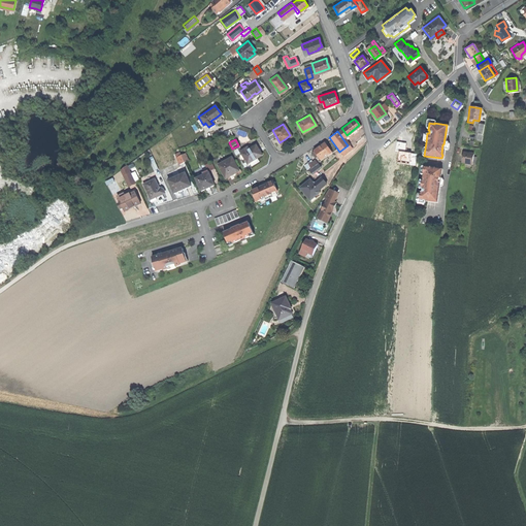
[(318,146),(313,150),(316,154),(319,159),(330,152),(324,142),(318,146)]
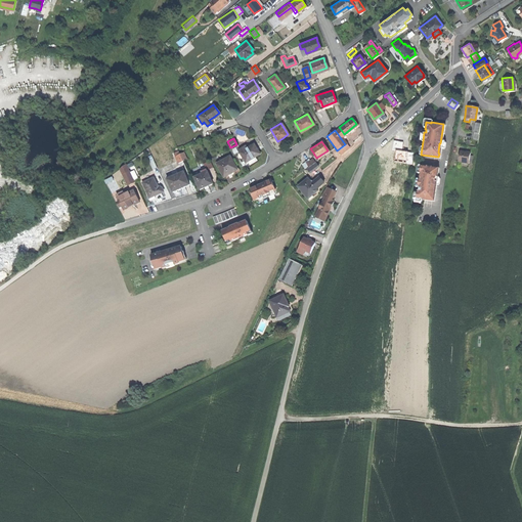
[(238,151),(245,161),(246,160),(254,156),(259,153),(256,147),(253,142),(246,146),(238,151)]
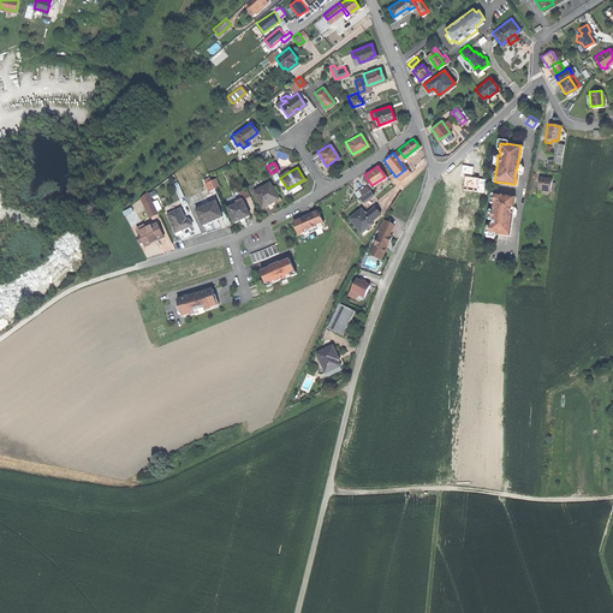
[(409,173),(405,170),(396,177),(398,180),(409,173)]
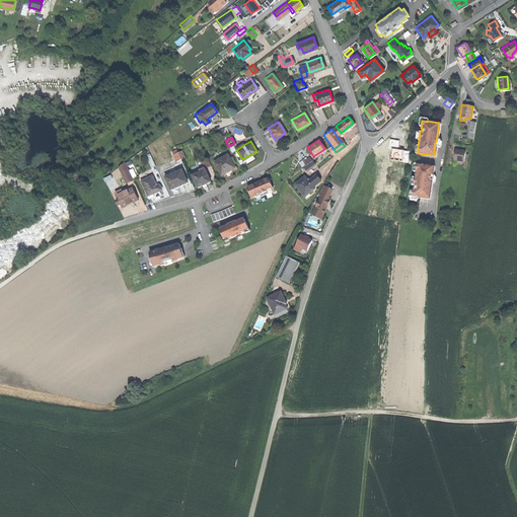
[(170,150),(175,160),(179,158),(176,151),(175,148),(170,150)]
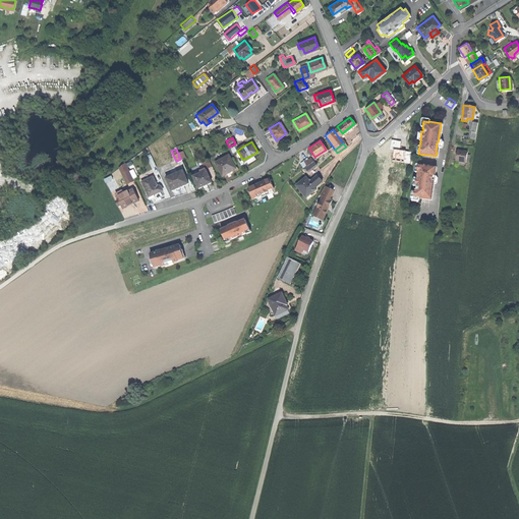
[(466,152),(455,150),(455,155),(454,160),(464,162),(466,152)]
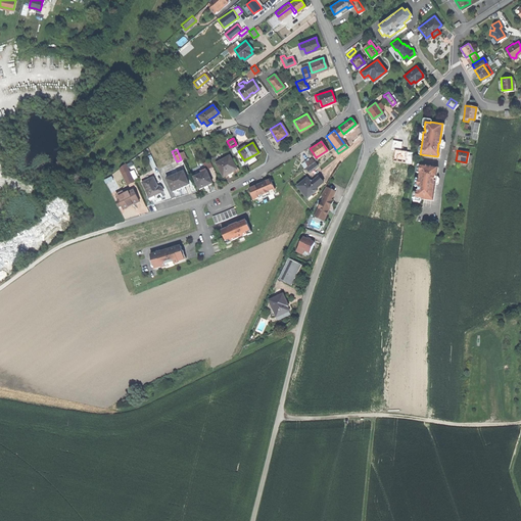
[(215,162),(222,176),(229,172),(235,168),(228,155),(215,162)]
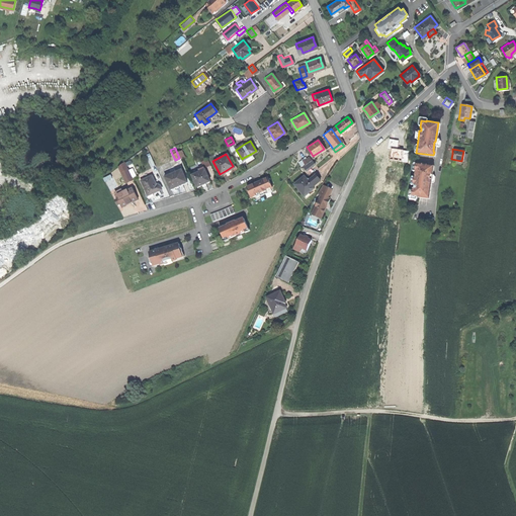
[(308,155),(301,160),(303,164),(311,159),(308,155)]
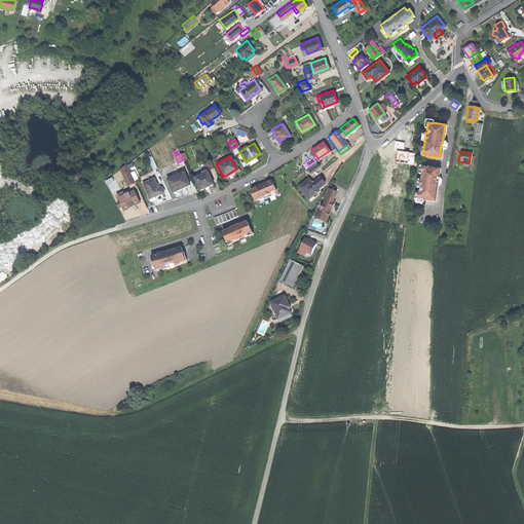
[(203,163),(207,170),(213,166),(210,159),(199,163),(200,165),(203,163)]
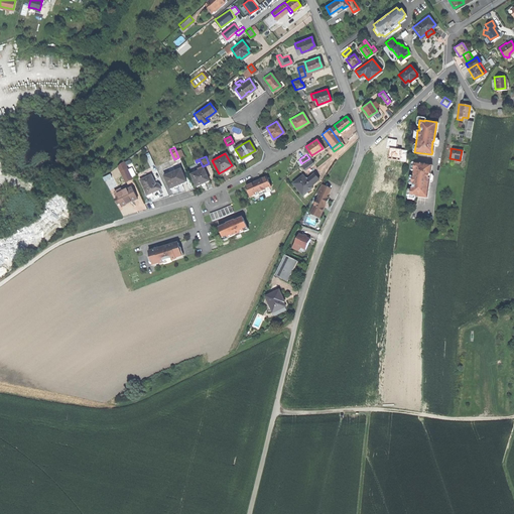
[(311,162),(309,158),(301,163),(300,164),(303,168),(311,162)]
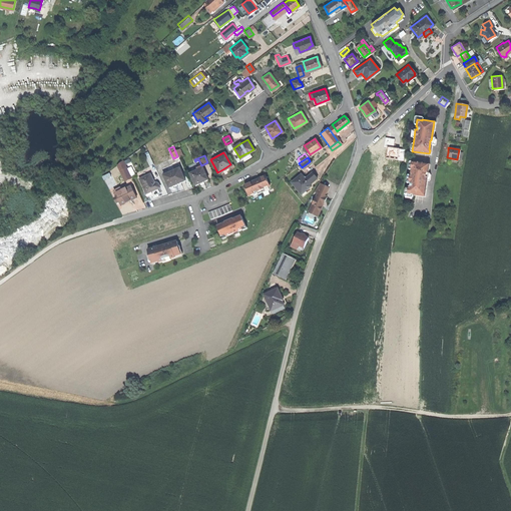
[(413,193),(424,195),(428,162),(412,160),(410,174),(409,181),(411,181),(410,185),(409,184),(408,192),(413,192),(413,193)]
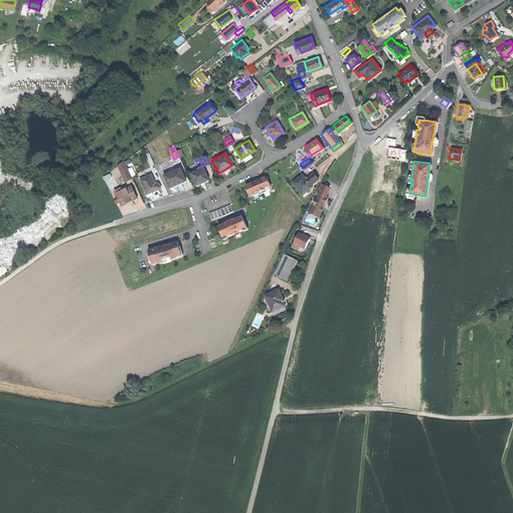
[(120,169),(125,179),(131,176),(126,166),(120,169)]
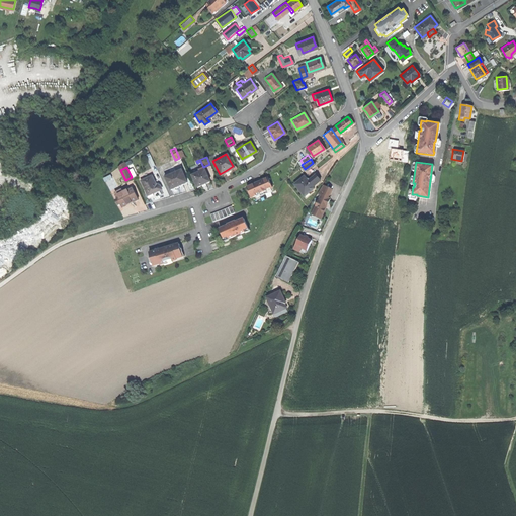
[(191,174),(196,186),(201,184),(201,185),(203,184),(205,183),(204,183),(209,181),(203,167),(198,169),(199,171),(191,174)]
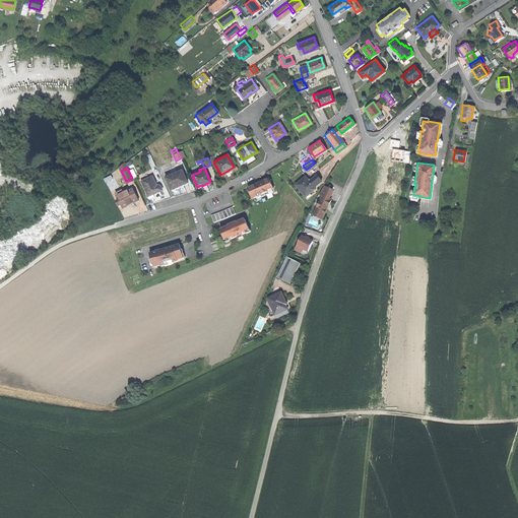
[(163,175),(170,189),(178,186),(186,182),(180,170),(171,174),(170,172),(163,175)]
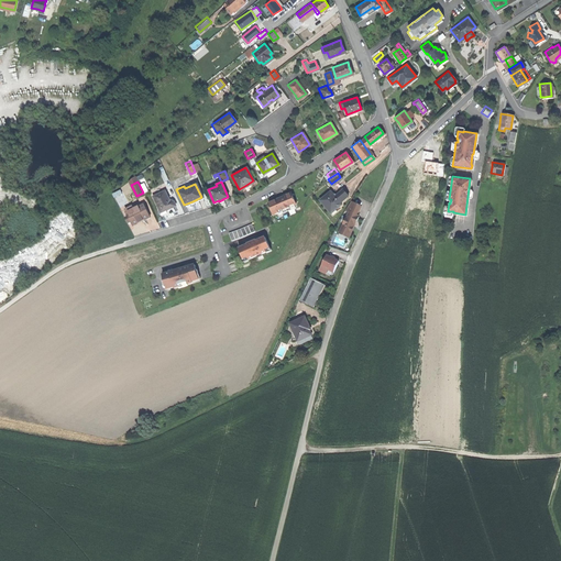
[(157,207),(160,211),(172,205),(174,204),(173,202),(171,200),(168,200),(163,189),(152,195),(157,207)]
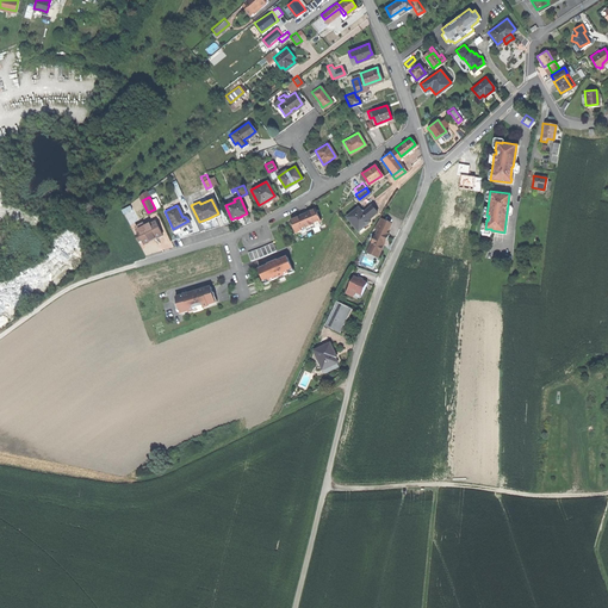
[(346,216),(355,228),(360,224),(363,225),(368,221),(367,218),(372,215),(376,211),(371,205),(361,212),(357,206),(346,216)]
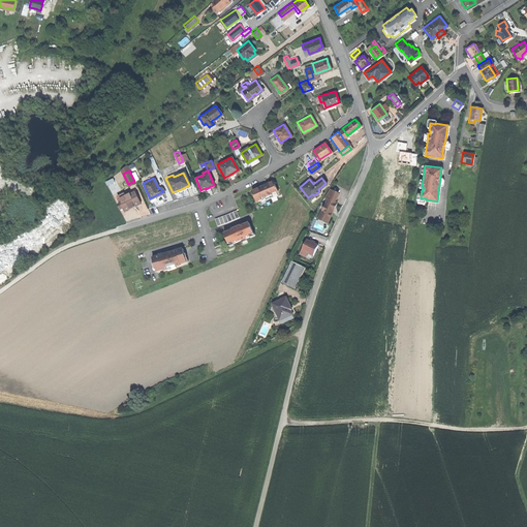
[(252,189),(256,199),(276,191),(272,180),(264,183),(258,185),(258,186),(252,189)]
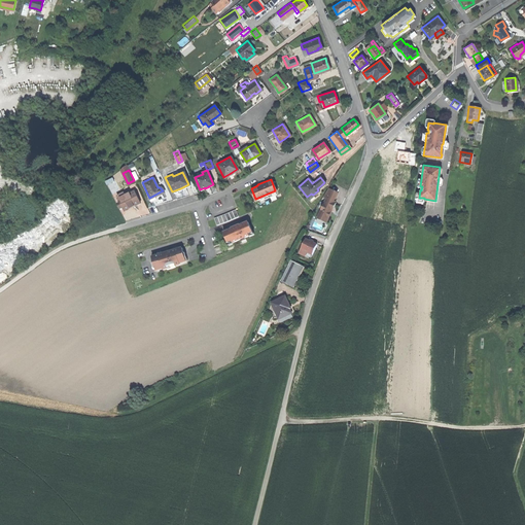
[(321,196),(324,197),(331,200),(335,191),(325,187),(321,196)]
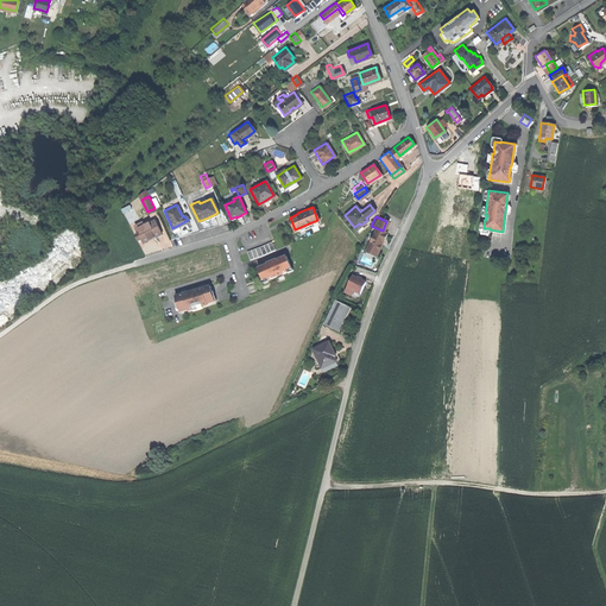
[(133,223),(141,241),(151,237),(161,233),(153,220),(149,221),(143,223),(140,220),(133,223)]
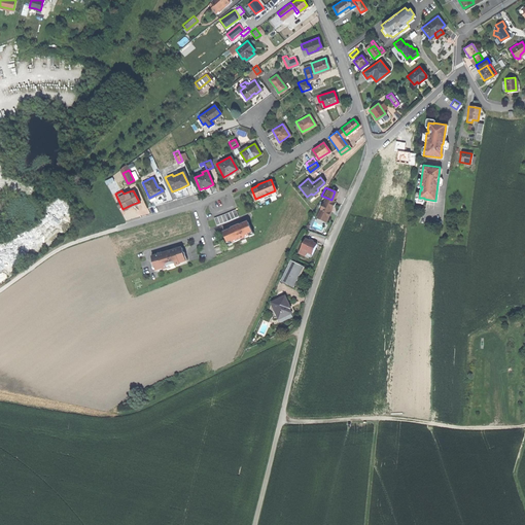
[(162,195),(161,191),(149,198),(147,194),(145,194),(148,200),(155,197),(162,195)]
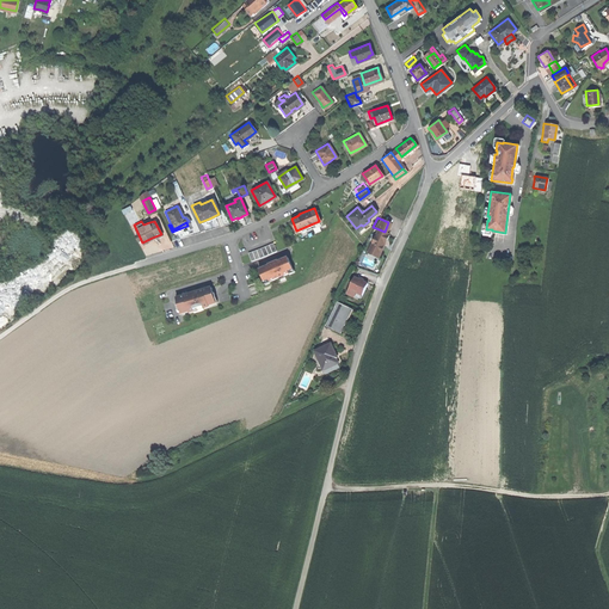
[(385,232),(376,228),(367,248),(377,253),(382,244),(387,233),(385,232)]
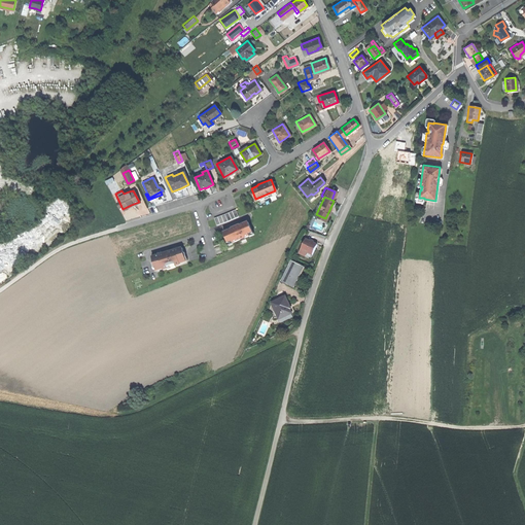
[(235,208),(223,212),(226,219),(237,215),(235,208)]
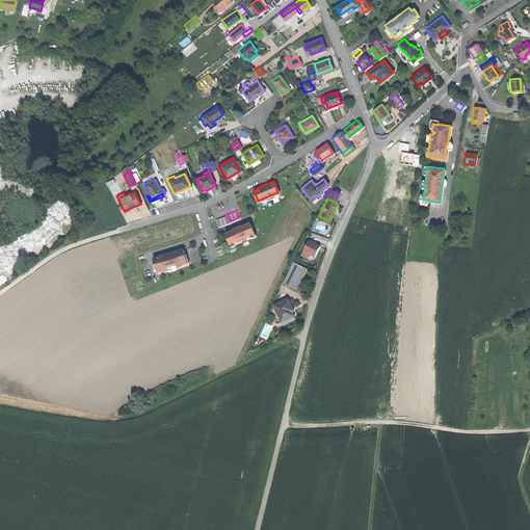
[(214,218),(217,226),(229,221),(226,214),(214,218)]
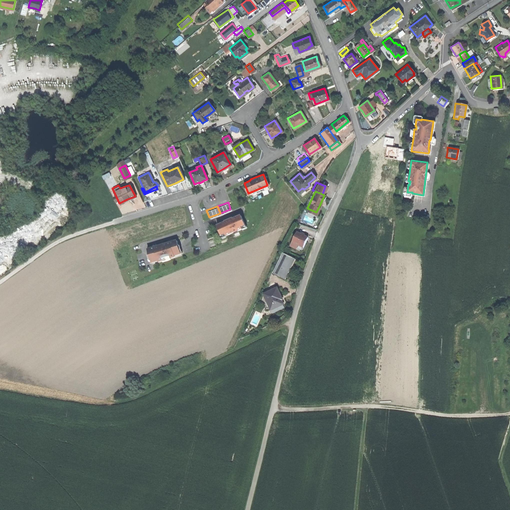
[(228,219),(215,224),(221,237),(225,235),(225,234),(232,231),(233,231),(236,230),(236,229),(240,227),(241,228),(245,226),(240,214),(228,219)]
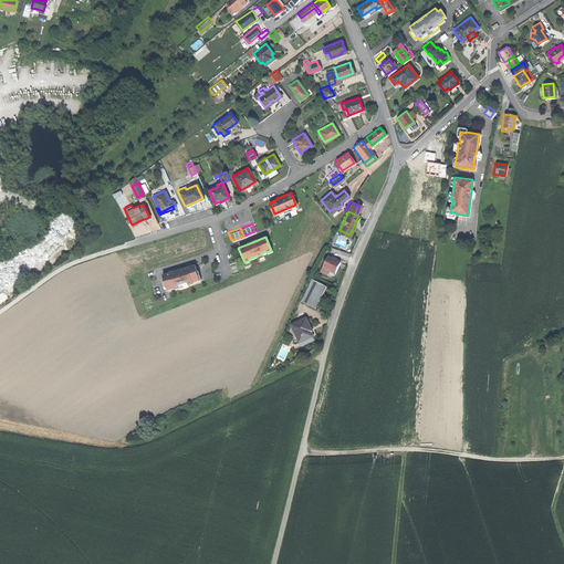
[(338,262),(326,257),(321,267),(333,273),(336,268),(338,262)]
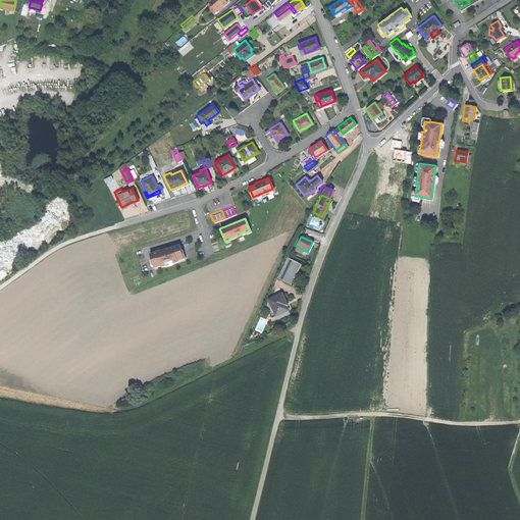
[(160,249),(151,252),(155,266),(166,262),(167,263),(171,262),(170,261),(182,258),(177,244),(168,247),(169,248),(164,249),(160,250),(160,249)]
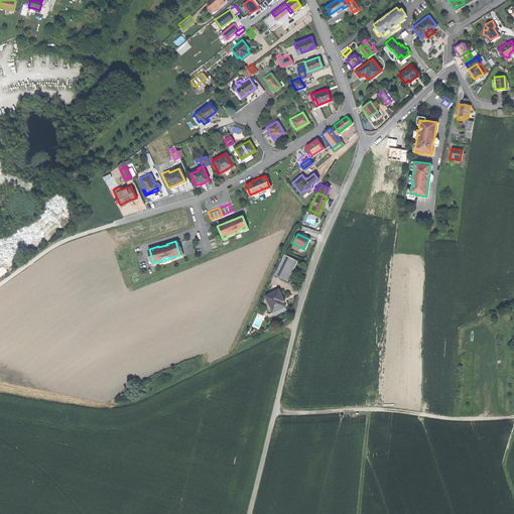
[(274,274),(286,279),(295,259),(283,254),(274,274)]
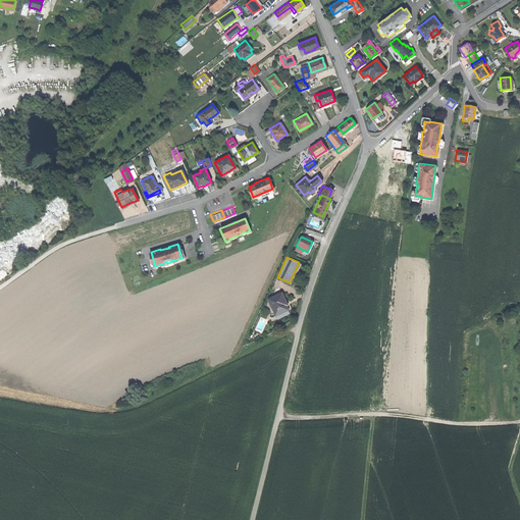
[(281,292),(267,298),(275,314),(282,311),(288,308),(284,301),(286,301),(281,292)]
